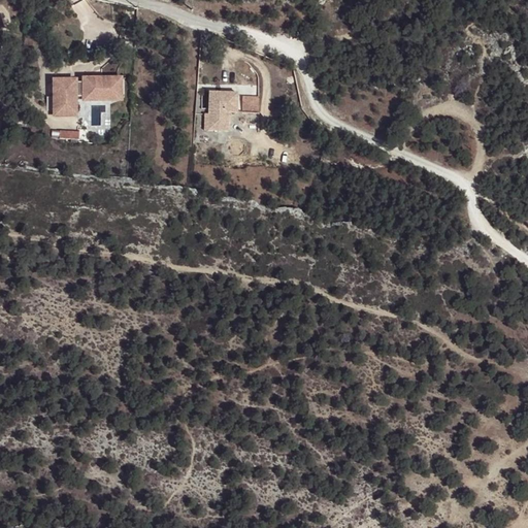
[(75,80),(55,81),(55,114),(75,114),(75,96),(75,80)]
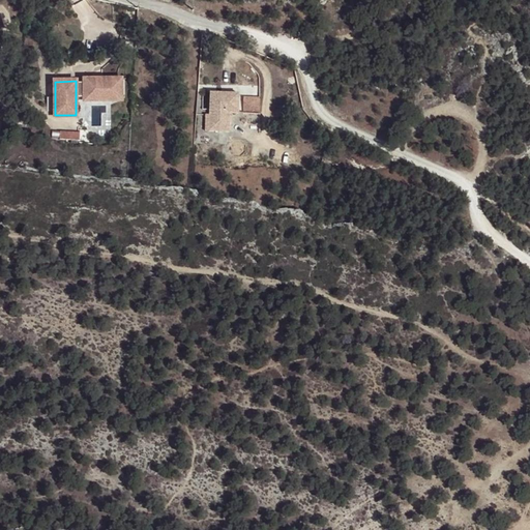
[(239,93),(210,92),(209,115),(209,131),(229,131),(230,113),(238,113),(239,93)]
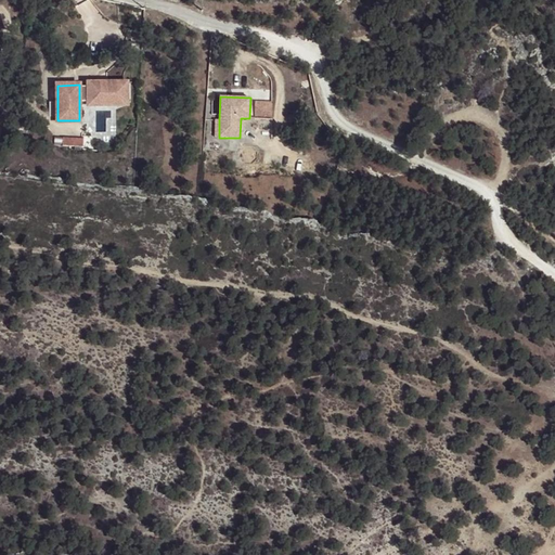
[(272,119),(272,103),(255,103),(255,119),(272,119)]
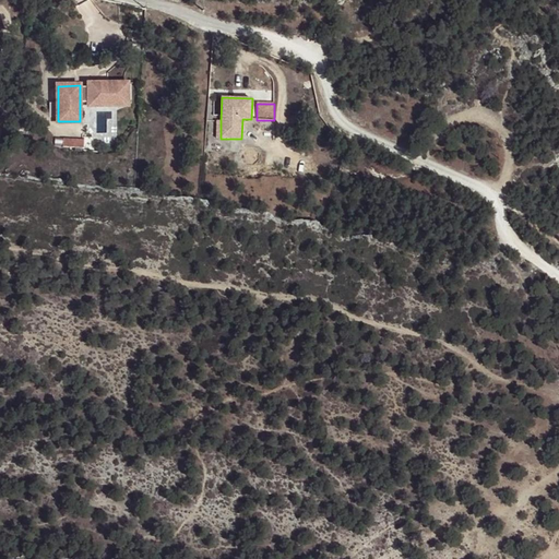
[(84,140),(63,139),(63,146),(84,147),(84,140)]
